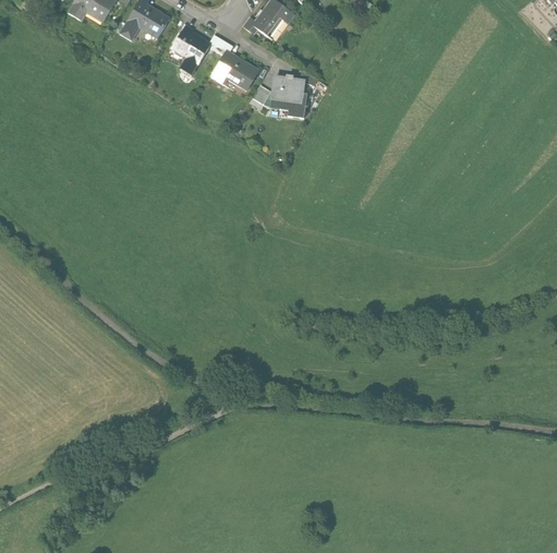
[(75,0),(68,13),(81,22),(86,13),(101,23),(114,1),(112,0),(75,0)]
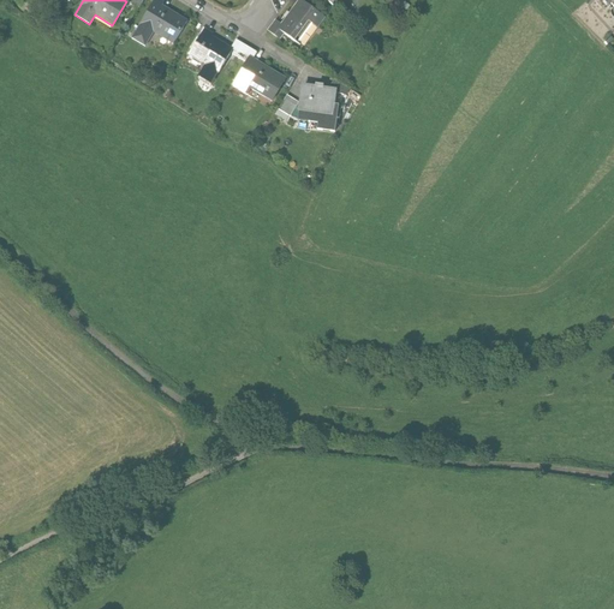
[(141,23),(131,37),(143,45),(151,31),(171,42),(185,19),(160,4),(162,0),(153,0),(139,23),(141,23)]
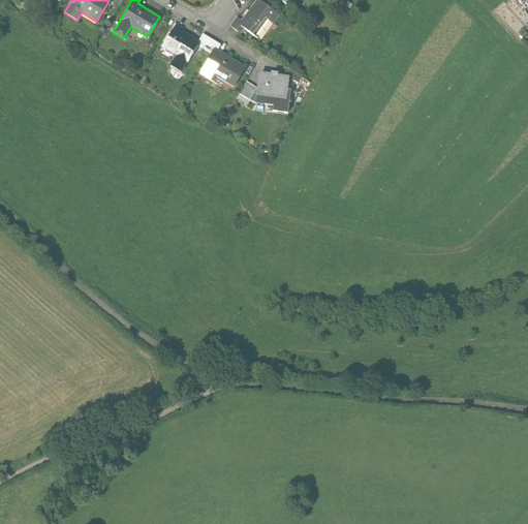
[(255,0),(242,19),(239,23),(244,26),(255,34),(268,18),(272,21),(278,12),(261,0),(255,0)]
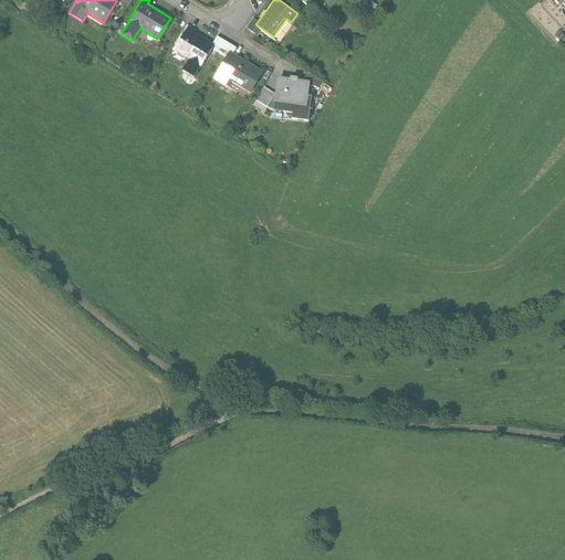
[(246,25),(257,34),(261,28),(255,24),(259,20),(253,16),(246,25)]
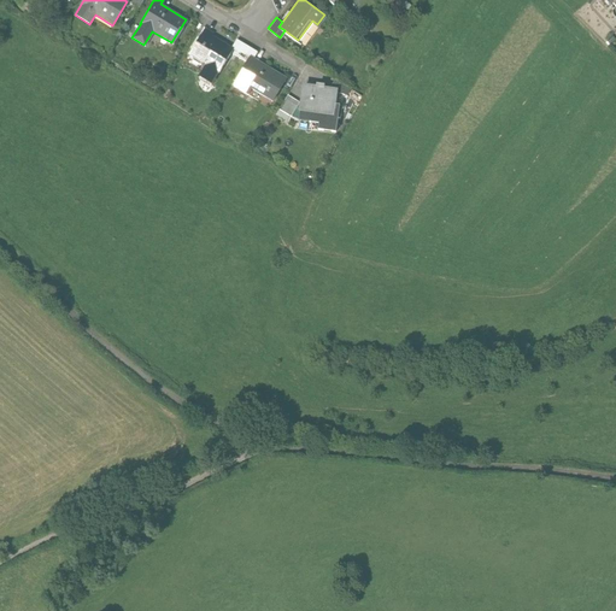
[(205,27),(189,53),(206,63),(199,76),(209,82),(216,70),(217,71),(232,47),(210,34),(211,30),(205,27)]
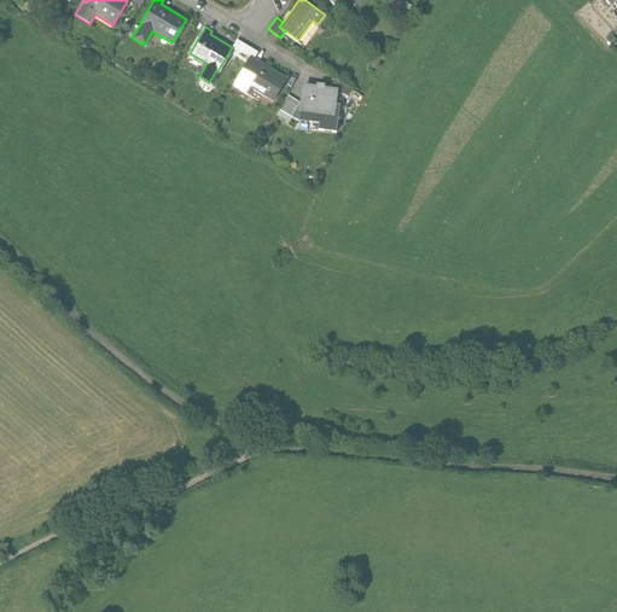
[(240,40),(233,52),(248,60),(250,56),(252,58),(257,51),(240,40)]
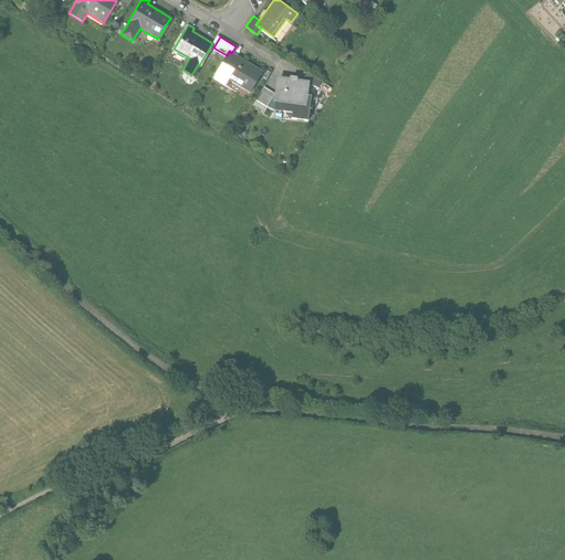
[(261,71),(231,53),(229,51),(227,55),(212,78),(226,87),(230,81),(249,92),(261,71)]
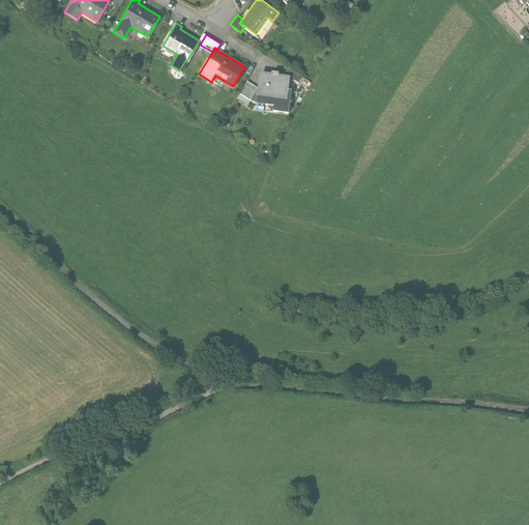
[(287,66),(282,75),(288,76),(287,77),(297,80),(300,74),(287,66)]
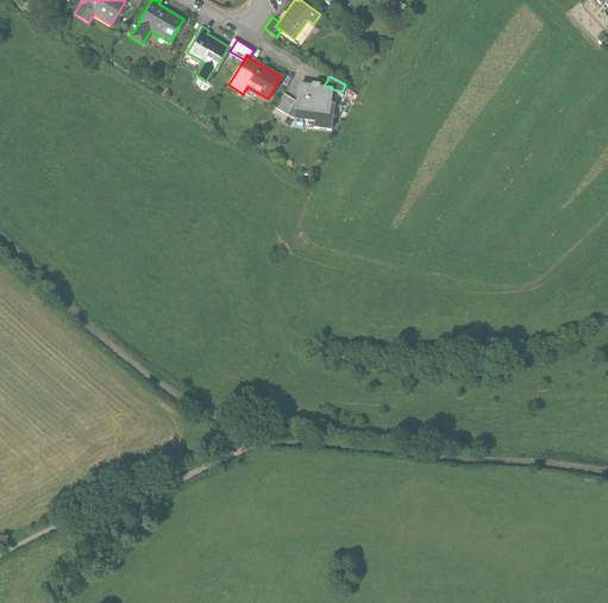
[(288,90),(295,92),(298,80),(290,79),(288,90)]
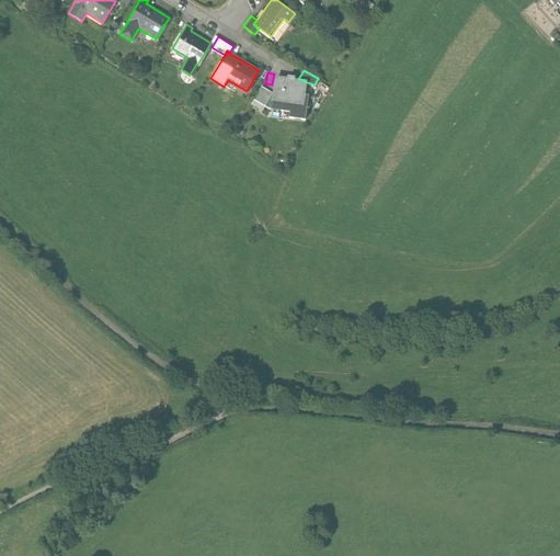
[(298,79),(276,76),(273,101),(282,102),(281,106),(300,110),(304,81),(305,80),(298,79)]
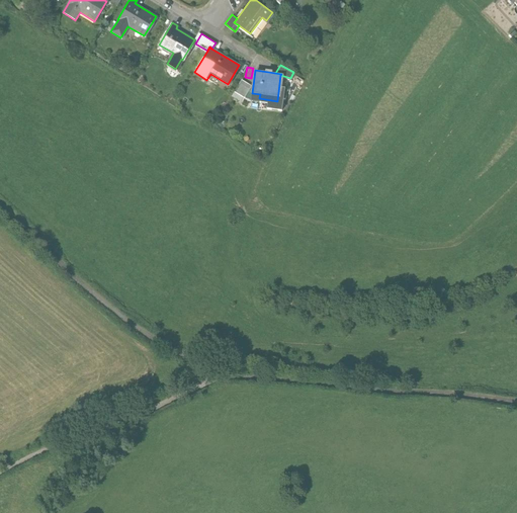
[(251,84),(241,78),(233,89),(243,96),(251,84)]
